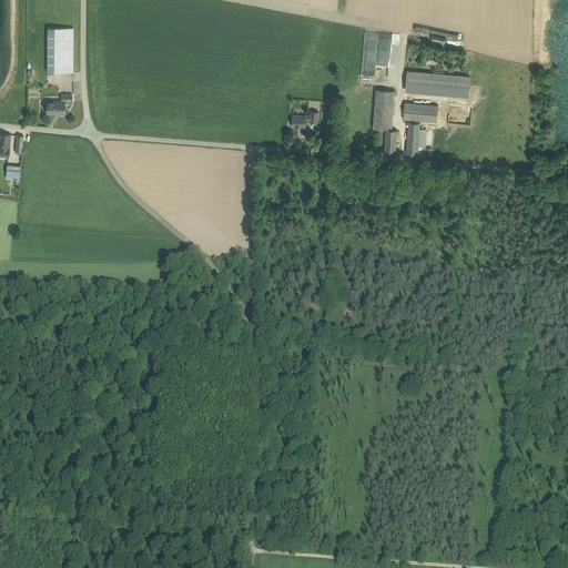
[(73,28),(48,28),(47,72),(73,72),(73,28)]
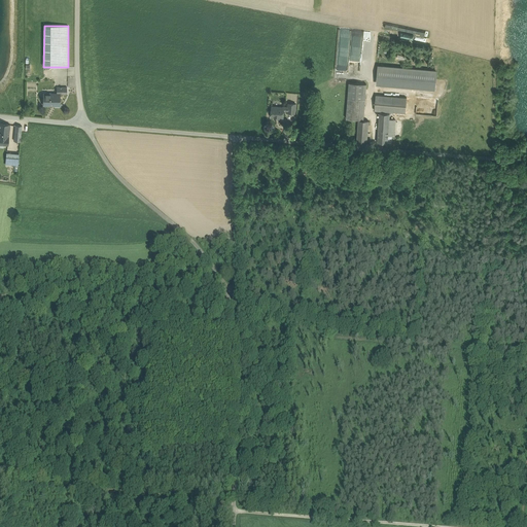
[(380,28),(379,33),(409,38),(410,33),(401,32),(402,29),(397,28),(396,31),(380,28)]
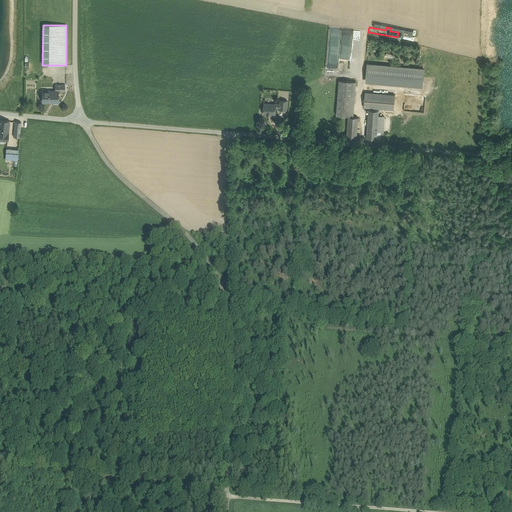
[(424,70),(367,65),(366,83),(422,87),(424,70)]
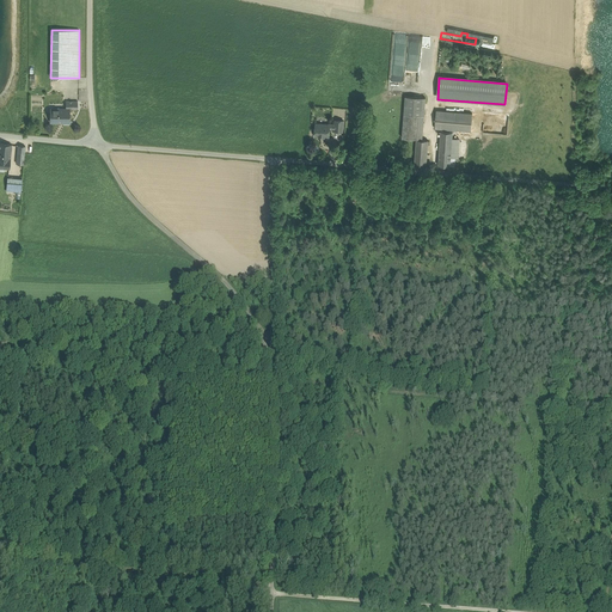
[(426,98),(405,96),(404,114),(418,115),(424,116),(426,98)]
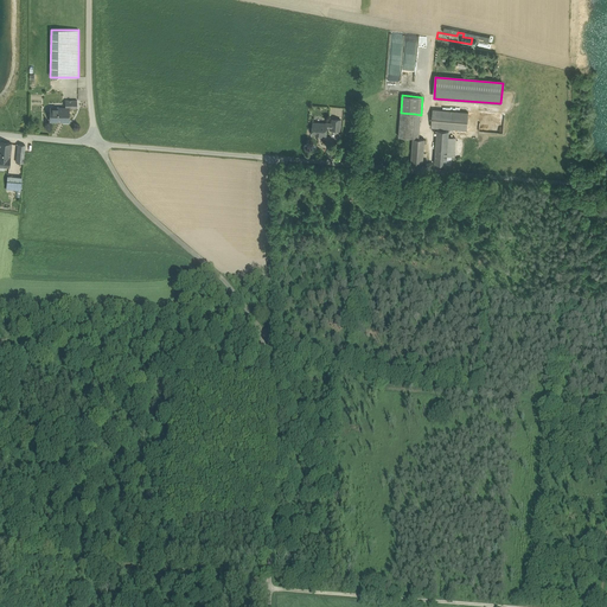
[(65,108),(50,108),(50,121),(69,121),(69,109),(69,108),(65,108)]
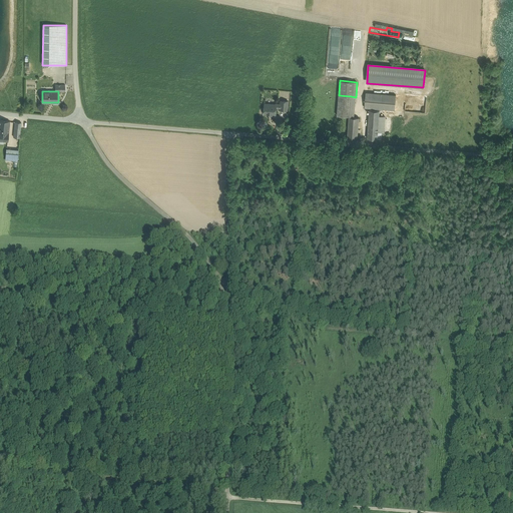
[(396,95),(366,92),(365,107),(395,110),(396,95)]
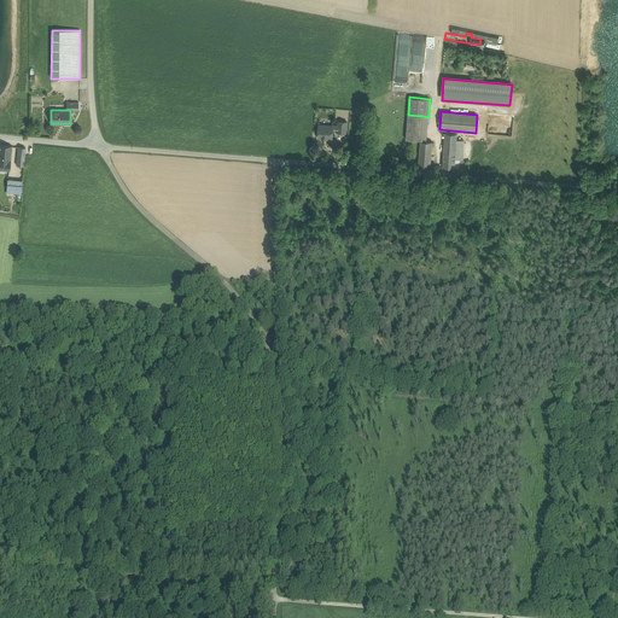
[(423,116),(408,115),(406,139),(420,140),(423,116)]
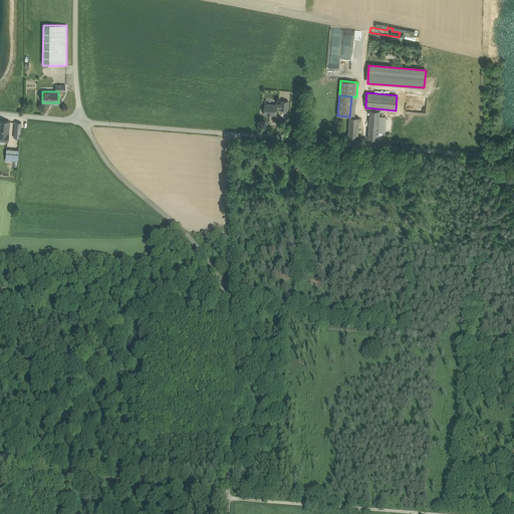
[(276,104),(265,104),(264,105),(264,108),(265,109),(265,113),(276,114),(277,108),(281,108),(281,104),(276,104)]
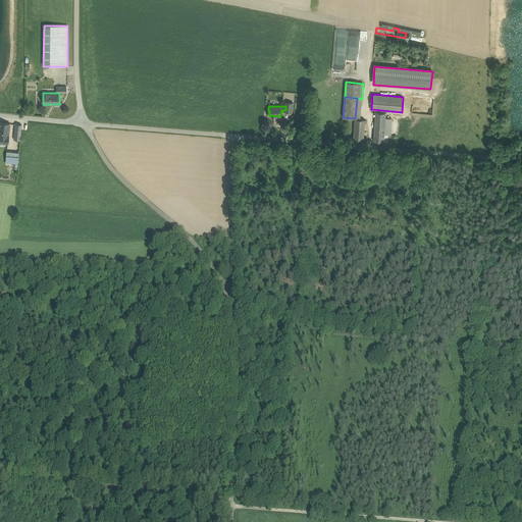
[(386,113),(376,112),(375,124),(385,125),(385,118),(386,113)]
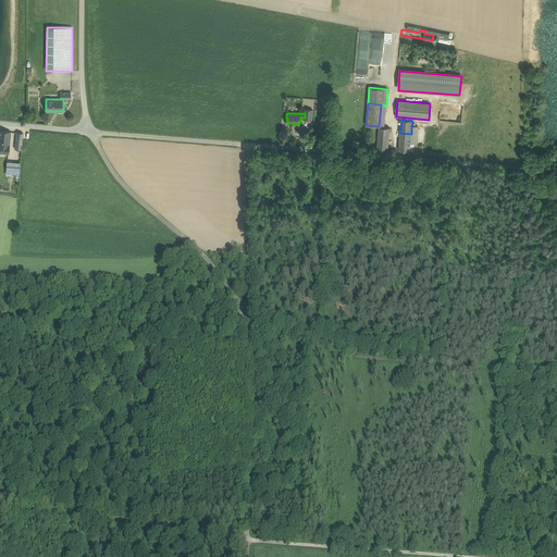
[(390,127),(379,127),(378,149),(388,149),(390,127)]
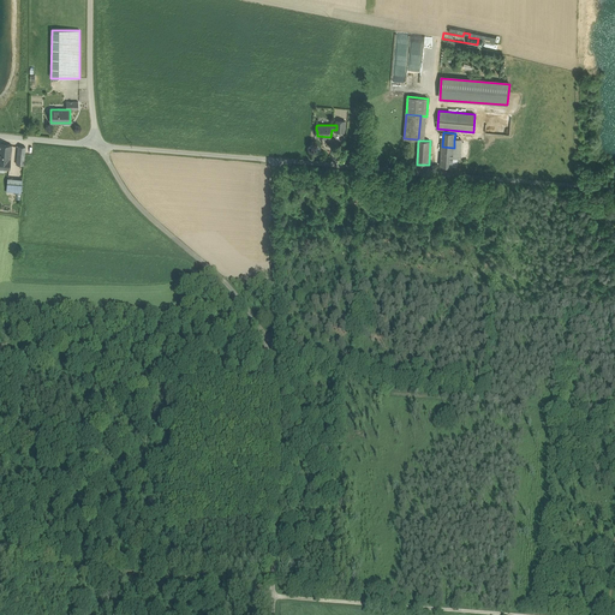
[(11,145),(0,144),(0,168),(10,169),(10,159),(11,145)]
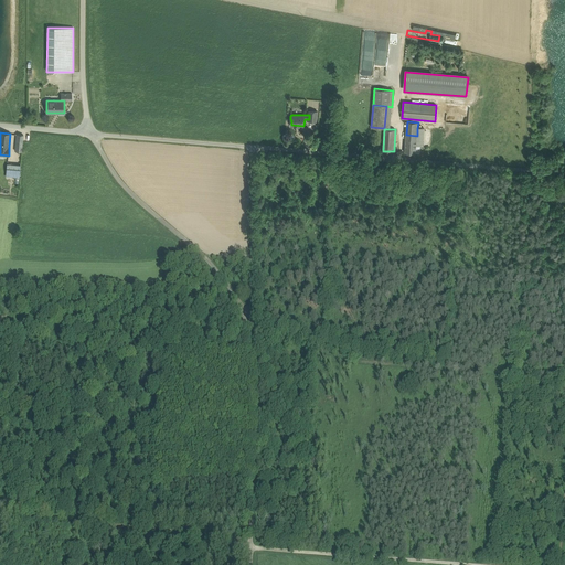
[(417,136),(406,135),(405,144),(416,145),(417,136)]
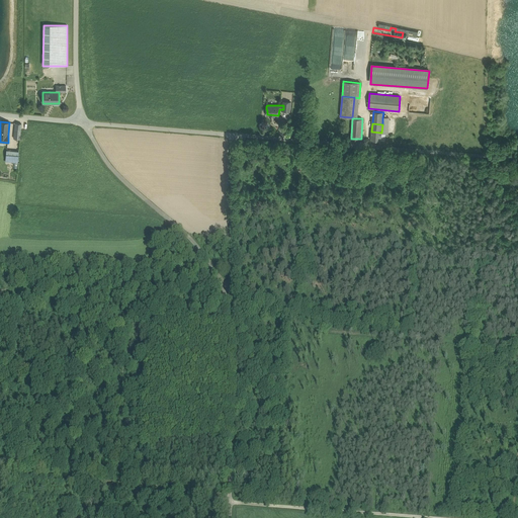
[(381,133),(371,132),(371,140),(381,141),(385,141),(385,134),(381,134),(381,133)]
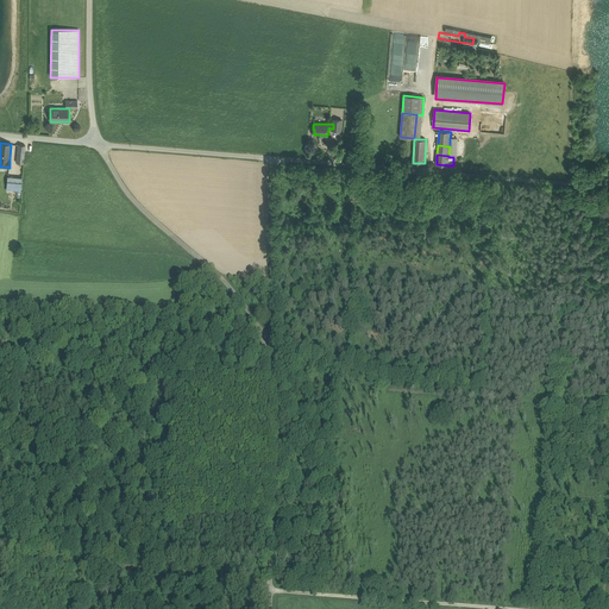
[(17,179),(7,177),(6,189),(16,190),(17,179)]
